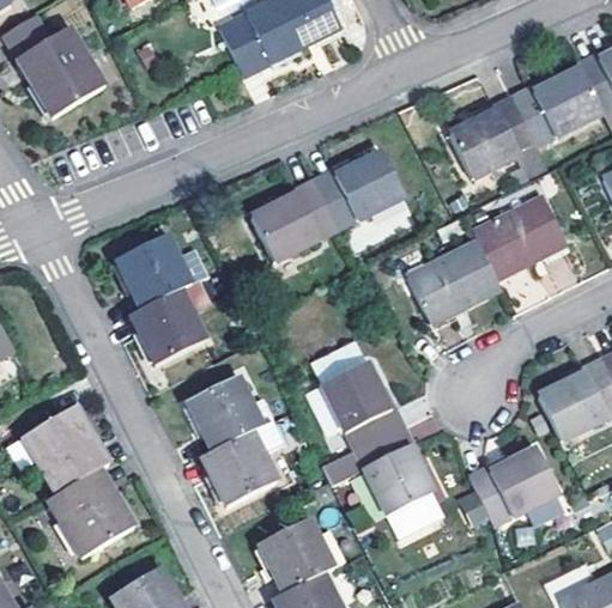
[(201,0),(206,13),(242,0),(201,0)]
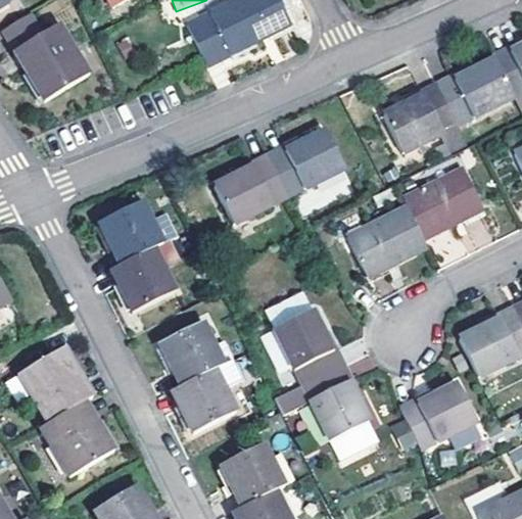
[(291,22),(279,0),(232,0),(186,24),(206,64),(291,22)]
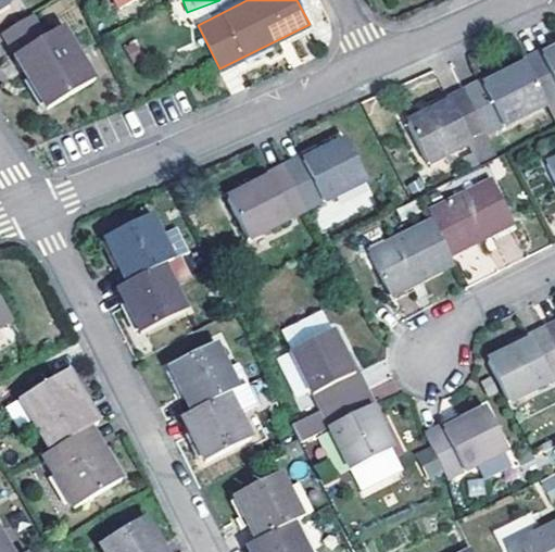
[(61,26),(42,38),(28,16),(1,32),(17,53),(13,57),(46,105),(96,75),(61,26)]
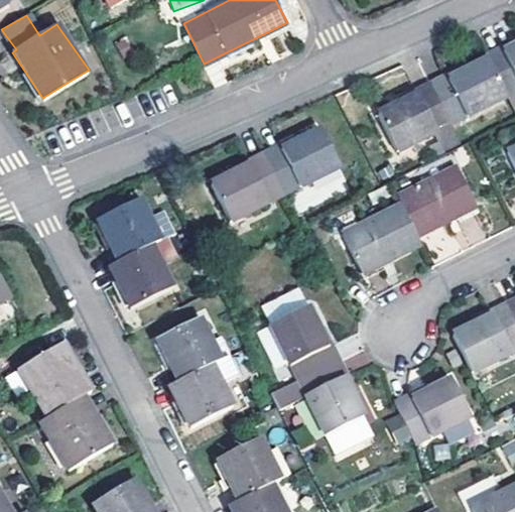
[(514,37),(513,39),(500,45),(503,50),(514,44),(514,37)]
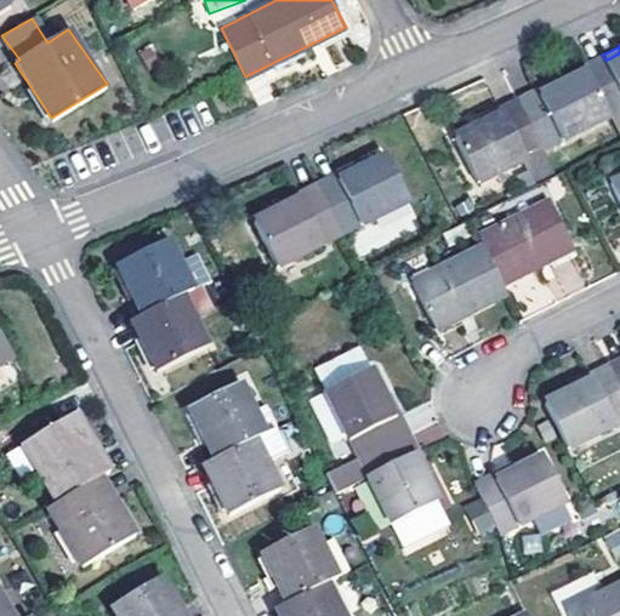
[(619,53),(606,61),(602,55),(584,64),(586,69),(609,114),(619,108),(619,53)]
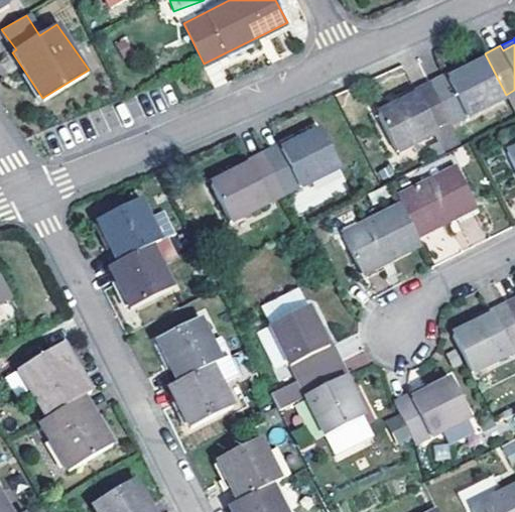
[(487,57),(466,69),(462,71),(447,78),(443,73),(429,80),(451,123),(506,95),(487,57)]
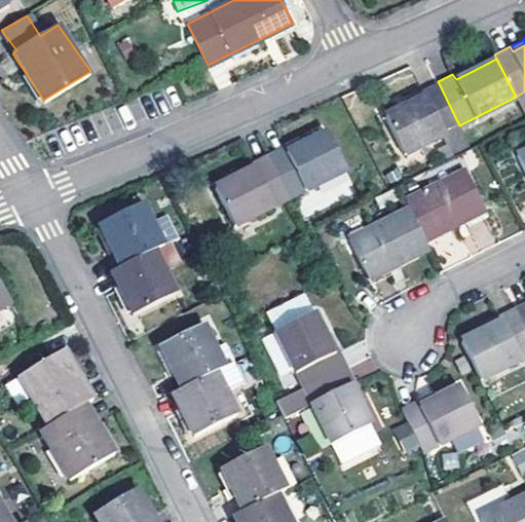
[(472,65),(452,74),(456,79),(471,72),(475,70),(472,65)]
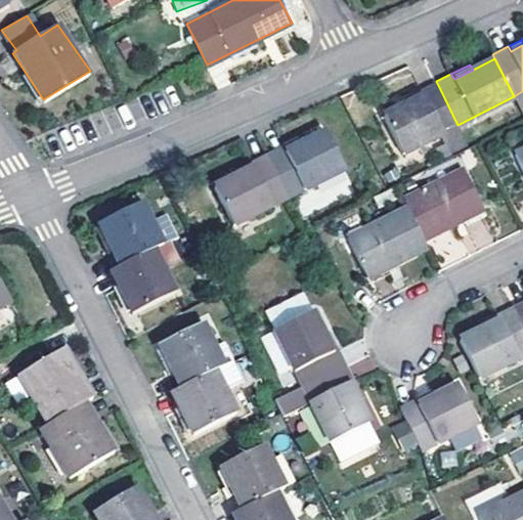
[(424,93),(406,102),(384,114),(403,153),(439,134),(458,125),(436,81),(422,89),(424,93)]
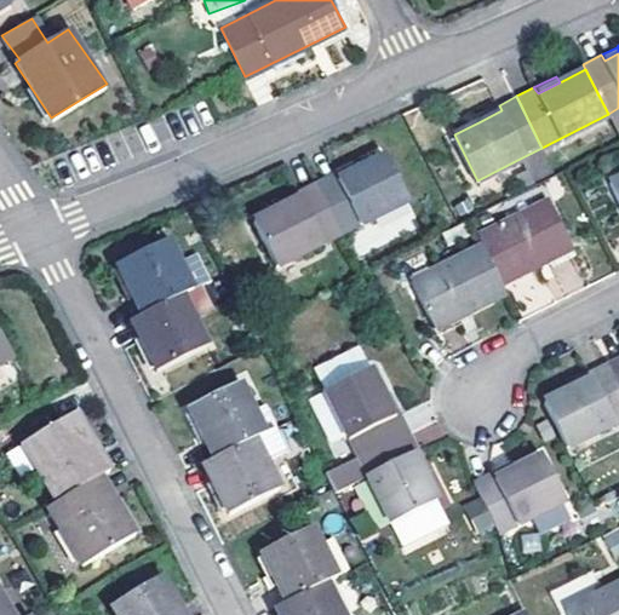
[(479,115),(481,121),(502,110),(499,105),(479,115)]
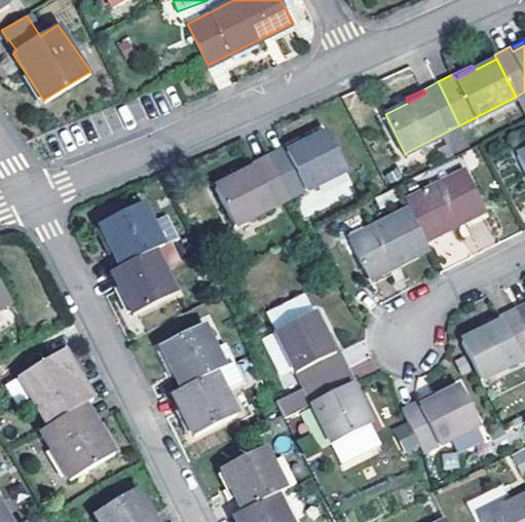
[(441,135),(452,157),(471,148),(459,125),(441,135)]
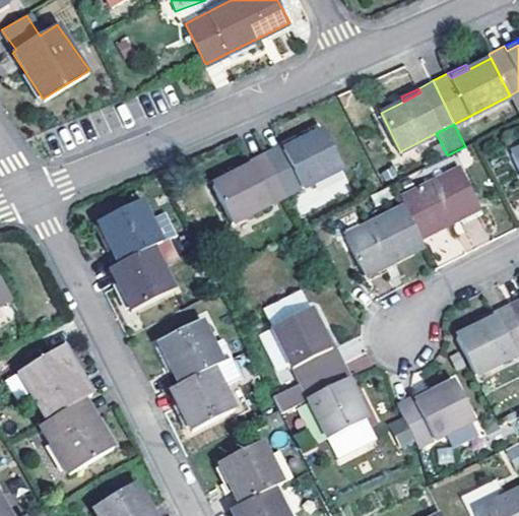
[(342,168),(322,129),(301,139),(298,134),(280,142),(263,150),(285,195),(342,168)]
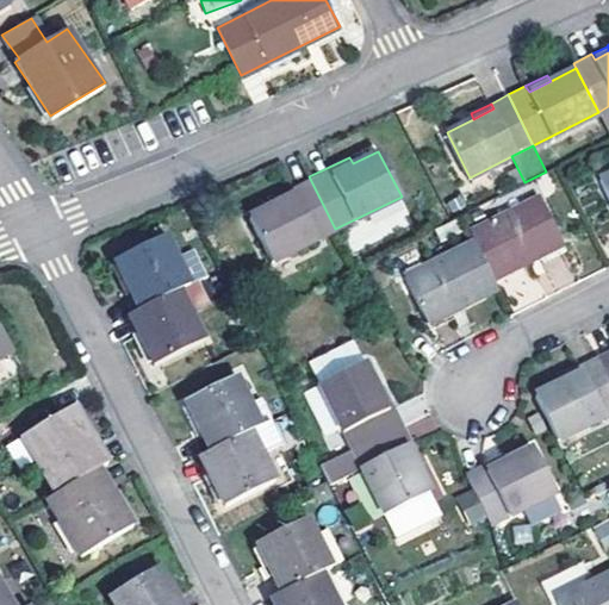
[(302,181),(292,186),(296,192),(274,203),(247,216),(272,261),(335,229),(309,176),(302,181)]
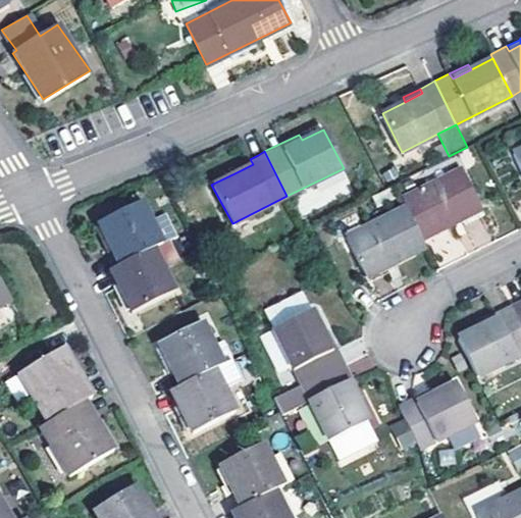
[(253,164),(250,159),(231,168),(235,173),(253,164)]
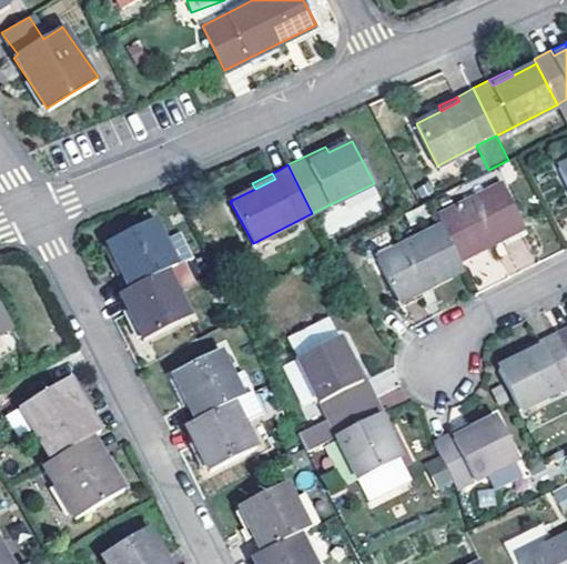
[(442,223),(459,260),(525,227),(502,181),(436,214),(442,223)]
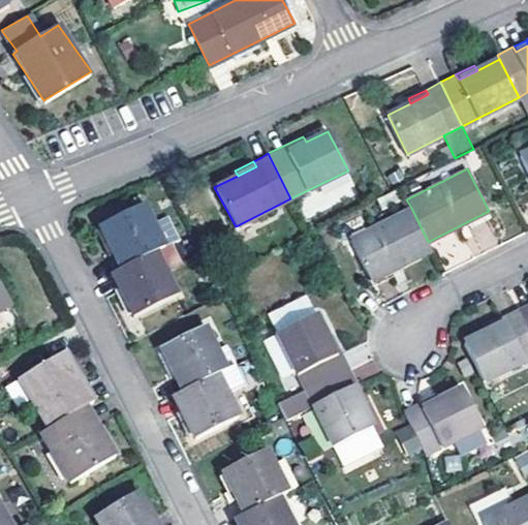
[(157,249),(179,238),(166,214),(152,221),(143,203),(98,224),(120,268),(157,249)]
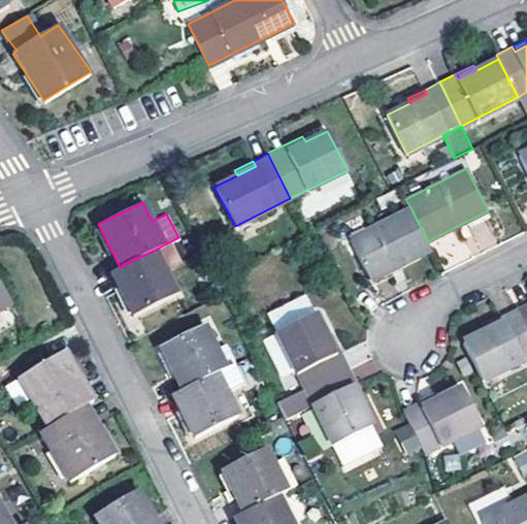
[(427,241),(410,207),(349,238),(369,280),(431,248),(427,241)]
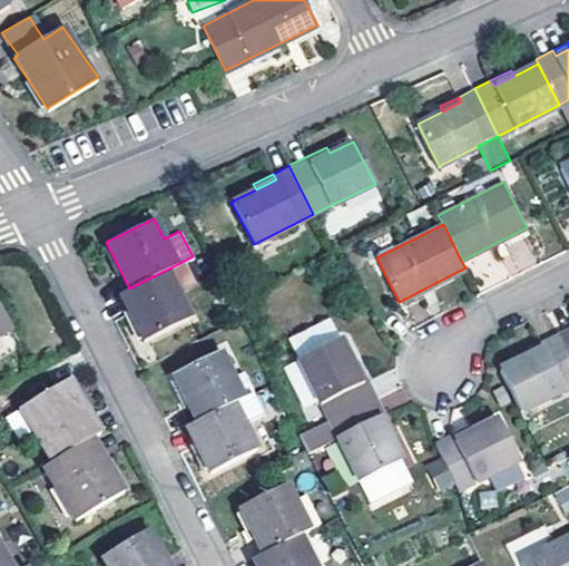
[(129,289),(119,293),(143,340),(193,313),(169,269),(129,289)]
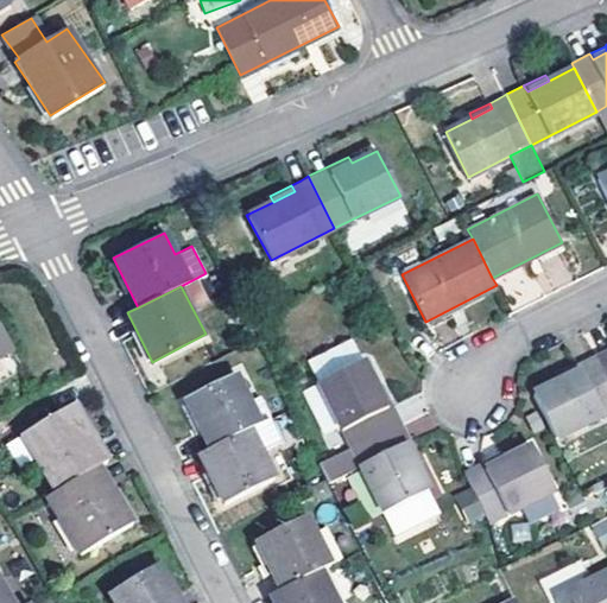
[(0,353),(11,347),(0,329),(0,353)]
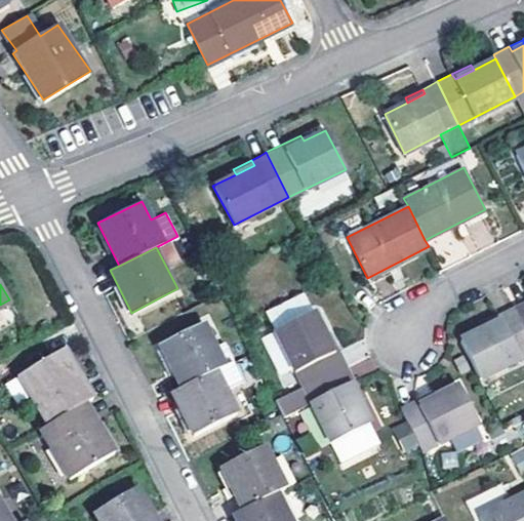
[(274,329),(312,310),(303,290),(263,310),(274,329)]
